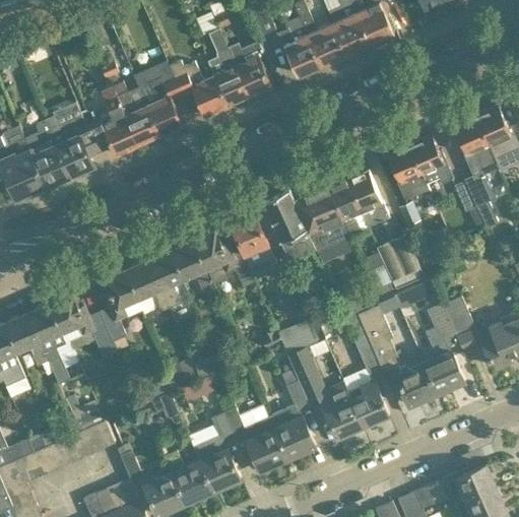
[(212,15),(223,11),(218,0),(208,5),(212,15)]
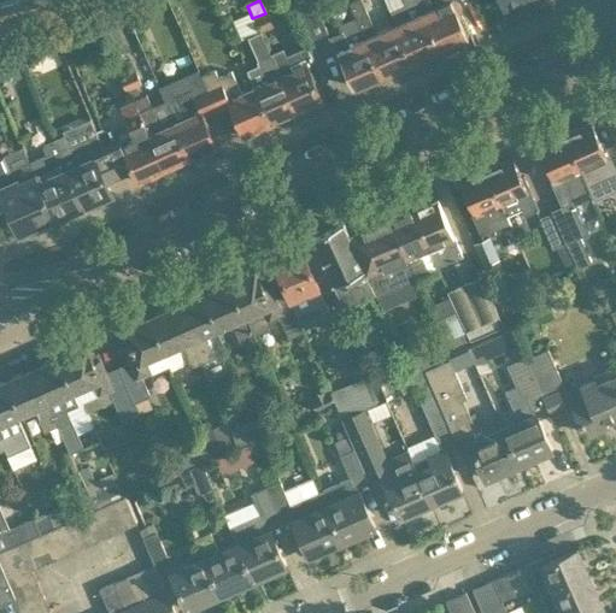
[(327,36),(311,1),(310,0),(292,0),(311,42),(327,36)]
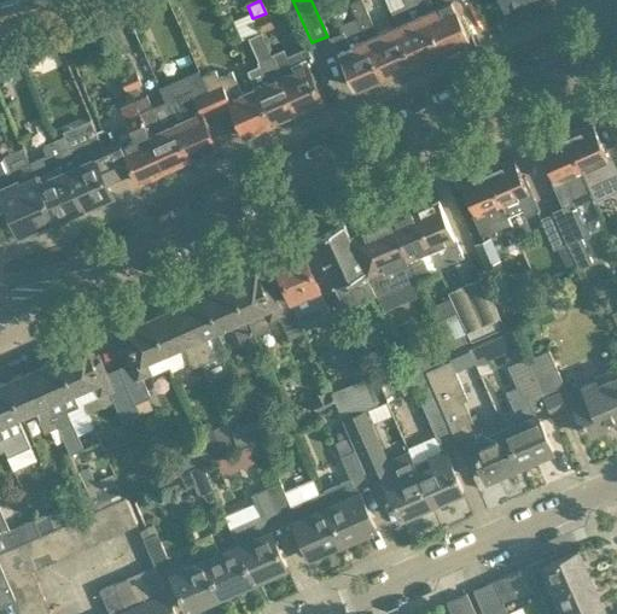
[(361,1),(348,7),(354,19),(355,22),(379,77),(393,72),(395,74),(402,71),(403,68),(407,65),(411,64),(414,63),(418,64),(424,62),(425,58),(438,52),(415,0),(400,0),(405,10),(390,16),(395,28),(391,29),(376,36),(366,13),(361,1)]
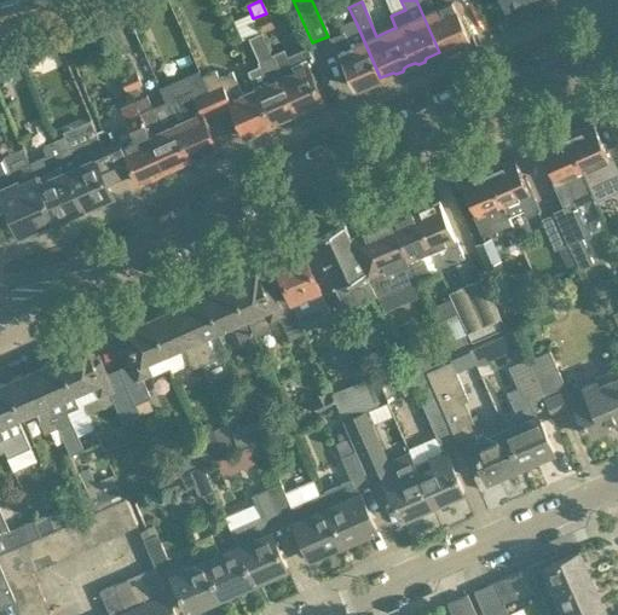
[(416,0),(439,52),(443,51),(446,52),(452,50),(454,46),(467,40),(458,21),(461,19),(454,4),(460,0),(416,0)]
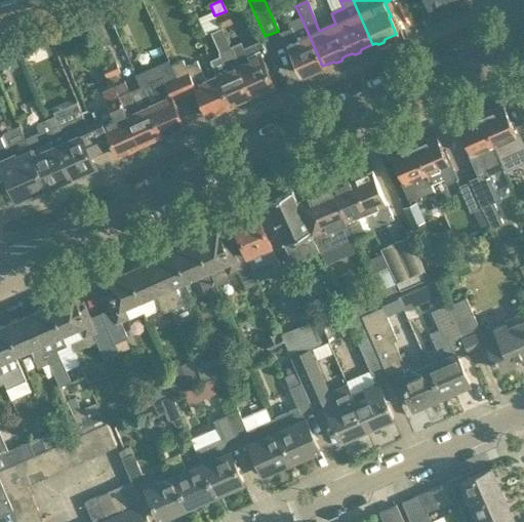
[(289,30),(279,34),(279,36),(286,50),(290,61),(292,59),(300,76),(311,72),(313,72),(319,70),(320,68),(322,66),(301,18),(287,25),(289,30)]
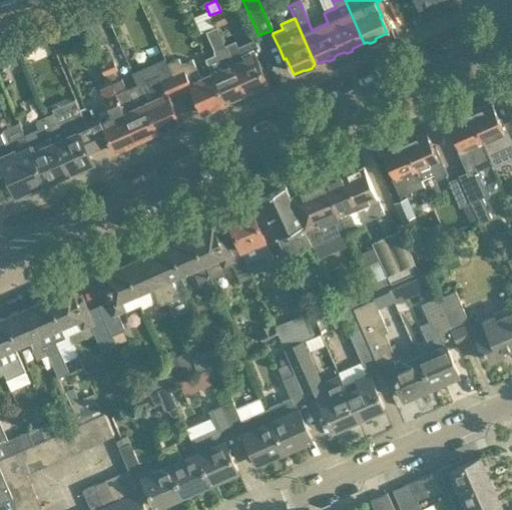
[(50,31),(57,48),(87,35),(80,19),(50,31)]
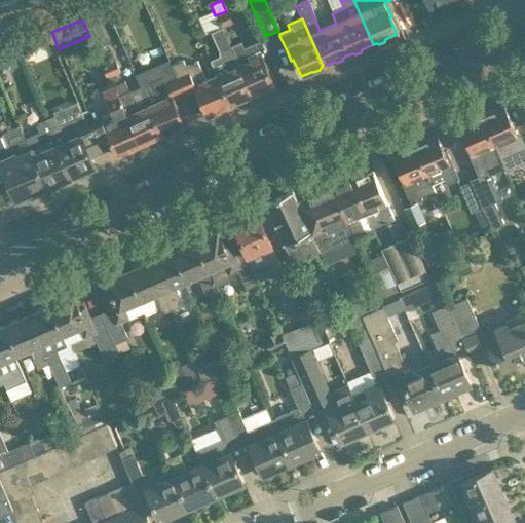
[(252,98),(229,47),(229,48),(220,29),(210,33),(219,52),(220,55),(219,55),(220,59),(211,63),(216,76),(229,107),(252,98)]
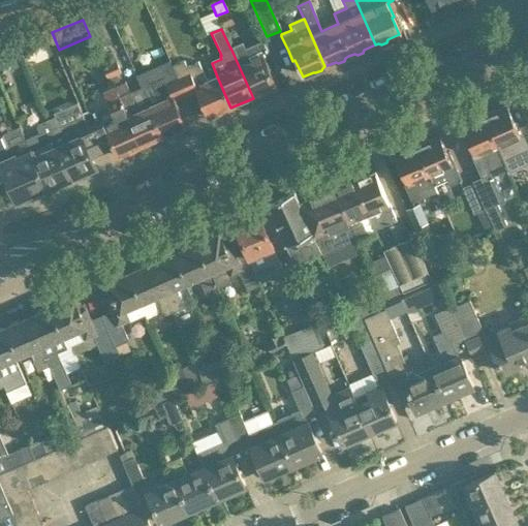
[(271,56),(264,40),(245,49),(242,43),(230,48),(253,98),(276,88),(264,59),(271,56)]
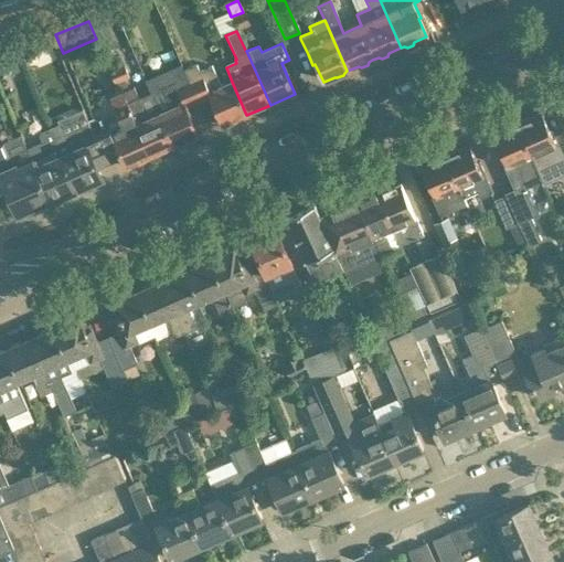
[(0,48),(0,76),(10,72),(0,48)]
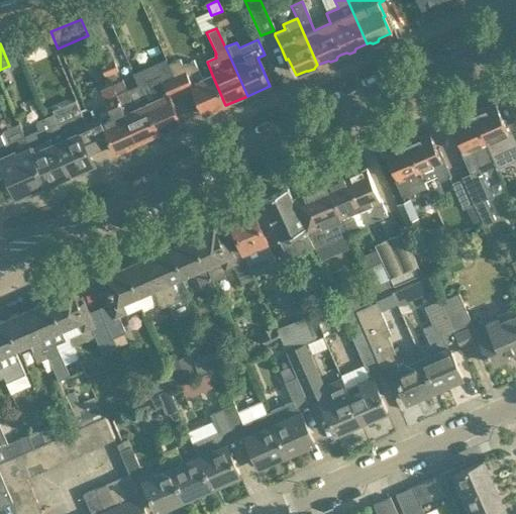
[(225,105),(212,75),(202,80),(193,61),(182,67),(178,60),(167,65),(181,95),(192,90),(203,115),(225,105)]
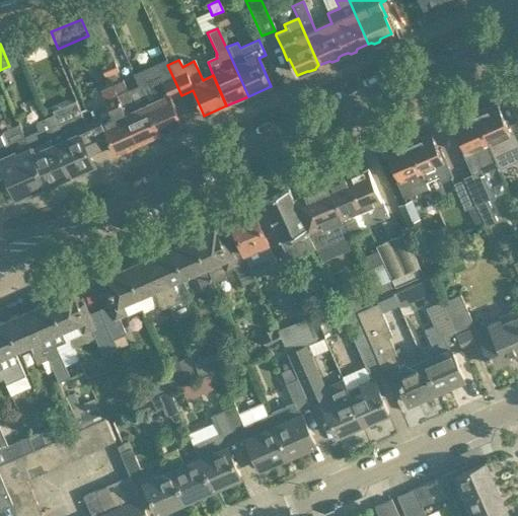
[(157,99),(145,104),(159,136),(181,126),(170,100),(181,95),(167,65),(165,61),(156,65),(161,76),(149,82),(157,99)]
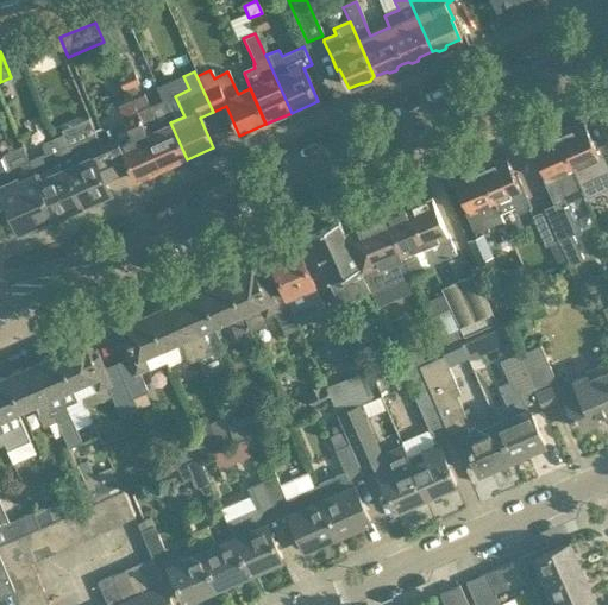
[(131,73),(120,79),(126,90),(138,86),(133,73),(131,73)]
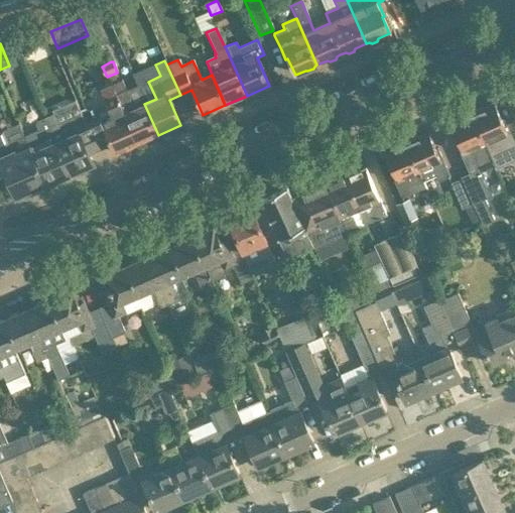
[(158,135),(144,104),(134,109),(121,81),(110,86),(136,144),(158,135)]
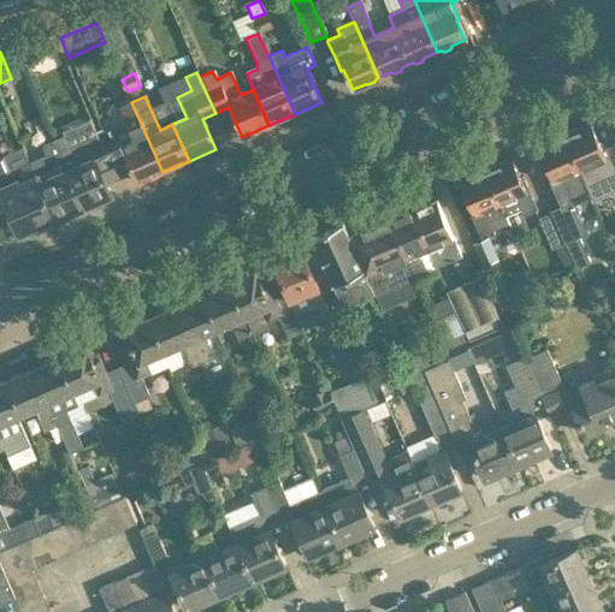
[(163,172),(131,102),(119,107),(125,120),(123,123),(131,143),(110,153),(120,177),(131,172),(137,184),(163,172)]
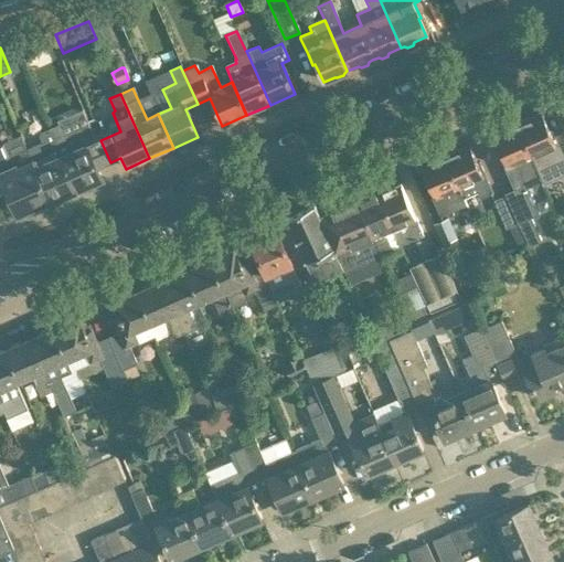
[(563,107),(554,112),(563,133),(563,107)]
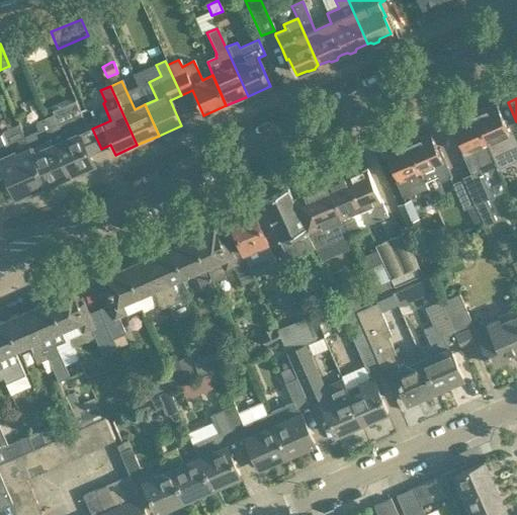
[(495,168),(516,158),(516,154),(496,107),(486,111),(483,110),(472,114),(493,160),(492,160),(495,168)]
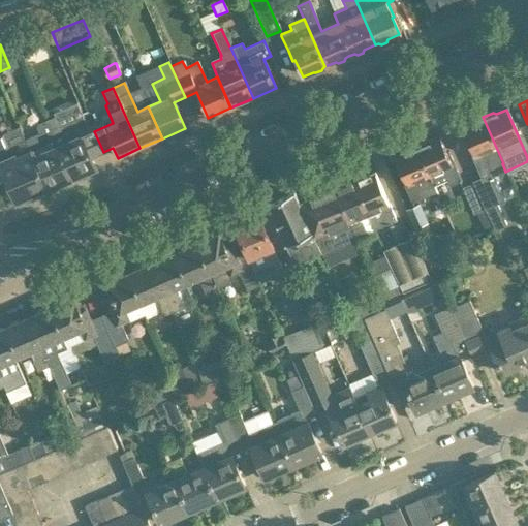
[(55,116),(44,121),(70,179),(94,168),(90,158),(103,152),(94,131),(89,133),(81,116),(59,125),(55,116)]
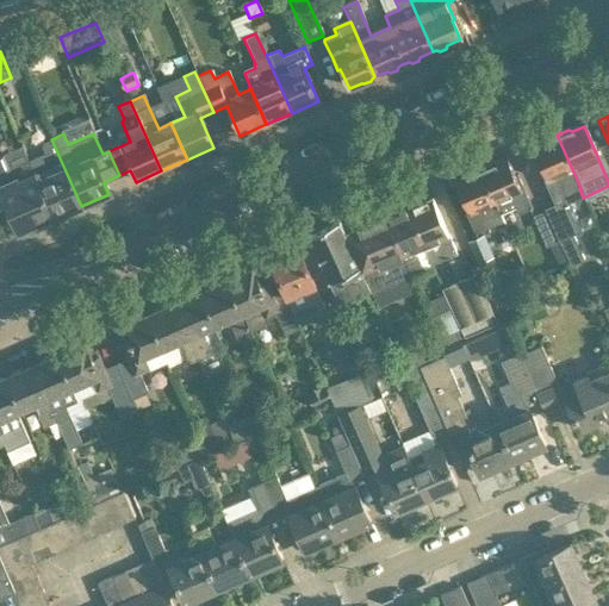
[(566,205),(583,198),(579,188),(580,188),(557,135),(546,139),(545,143),(533,149),(540,167),(538,168),(555,208),(545,213),(567,266),(570,264),(572,268),(584,262),(572,237),(579,235),(566,205)]
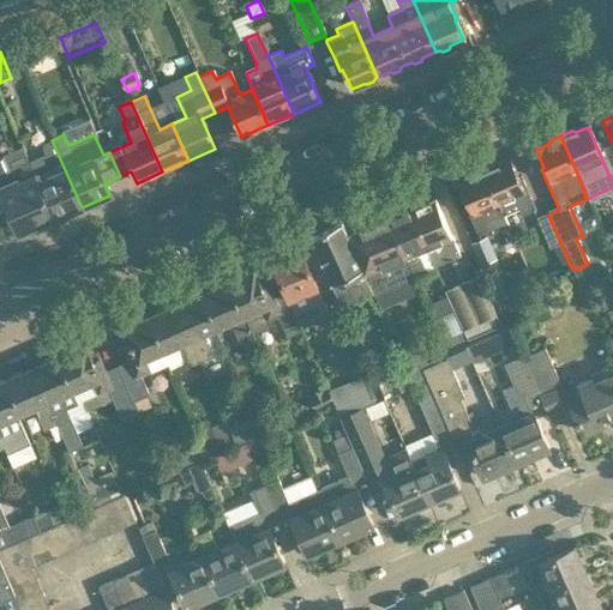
[(80,207),(52,140),(41,145),(44,155),(29,162),(54,219),(80,207)]
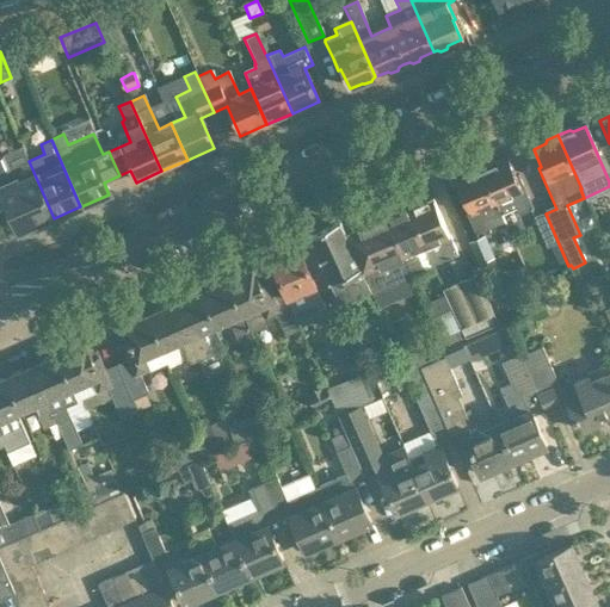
[(50,220),(54,218),(29,161),(4,172),(0,163),(0,208),(5,220),(11,217),(18,234),(37,225),(41,227),(49,223),(50,220)]
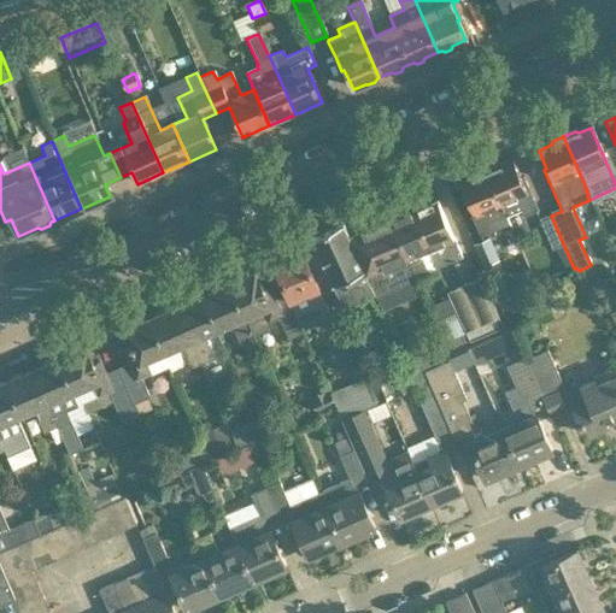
[(499,164),(485,170),(500,207),(505,219),(509,227),(509,225),(505,218),(521,212),(524,219),(537,213),(528,193),(522,178),(520,180),(512,163),(500,168),(499,164)]
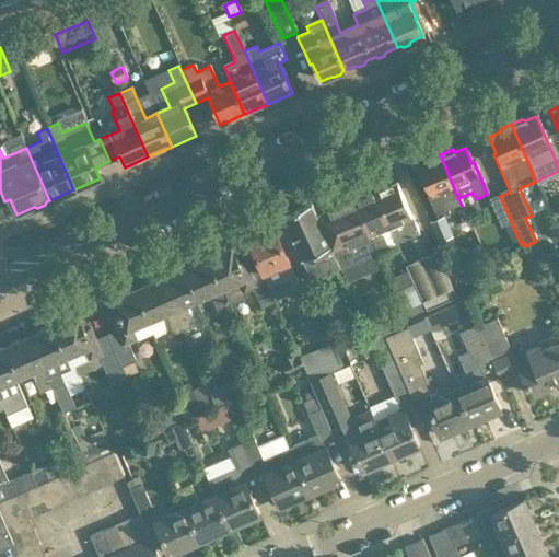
[(427,163),(417,167),(423,183),(420,184),(427,198),(427,199),(428,199),(435,217),(462,206),(458,199),(454,188),(440,154),(426,161),(427,163)]
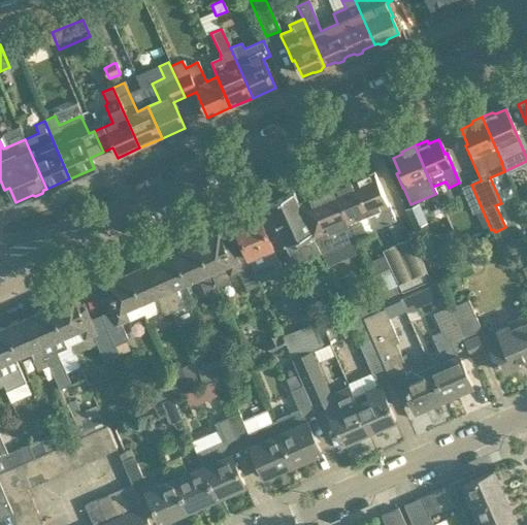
[(373,173),(353,182),(367,216),(366,217),(372,232),(393,224),(373,173)]
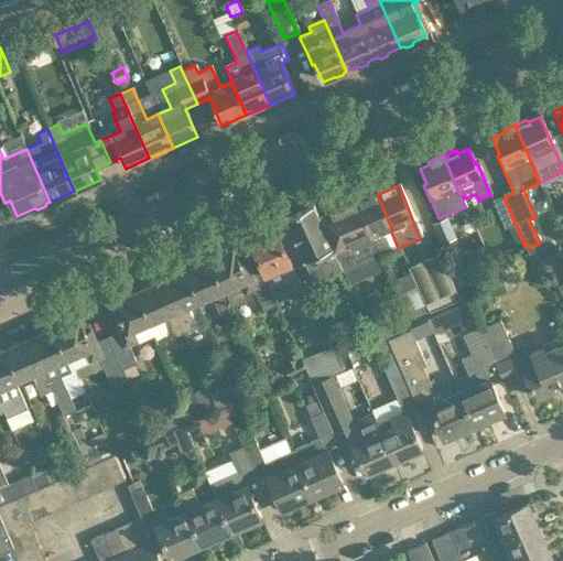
[(377,194),(356,203),(371,240),(379,257),(392,251),(385,234),(391,232),(392,230),(377,194)]
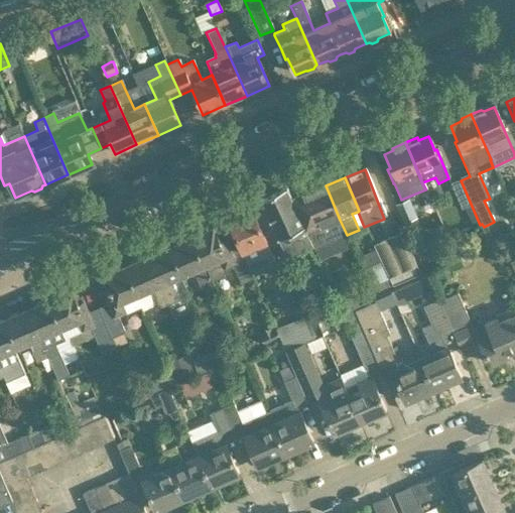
[(480,225),(461,180),(451,184),(462,211),(465,209),(473,228),(480,225)]
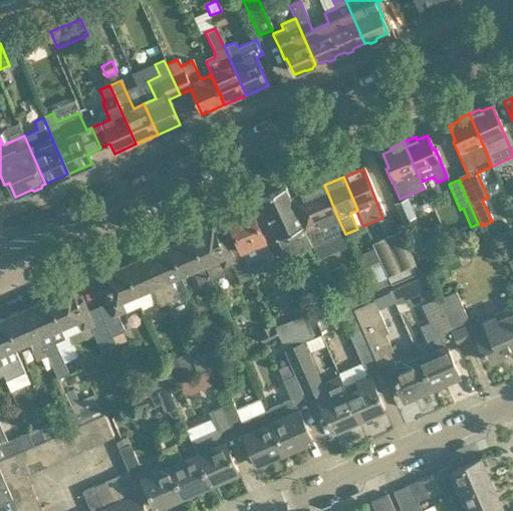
[(307,192),(290,200),(306,232),(311,246),(323,241),(317,227),(321,226),(327,223),(333,239),(345,234),(338,219),(324,185),(307,192)]
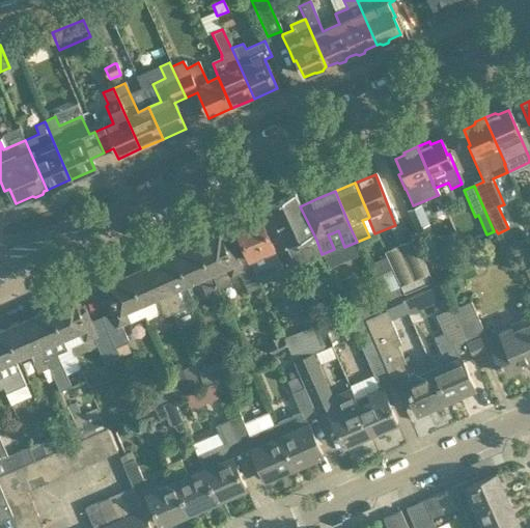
[(295,195),(267,207),(287,249),(289,248),(297,266),(313,257),(322,254),(316,240),(300,206),(295,195)]
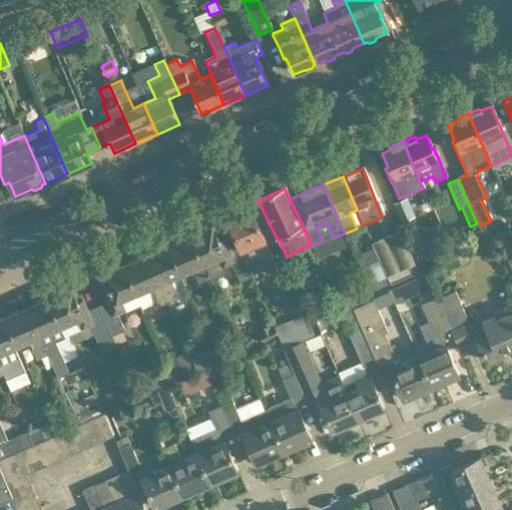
[(406,200),(392,205),(400,224),(414,218),(406,200)]
